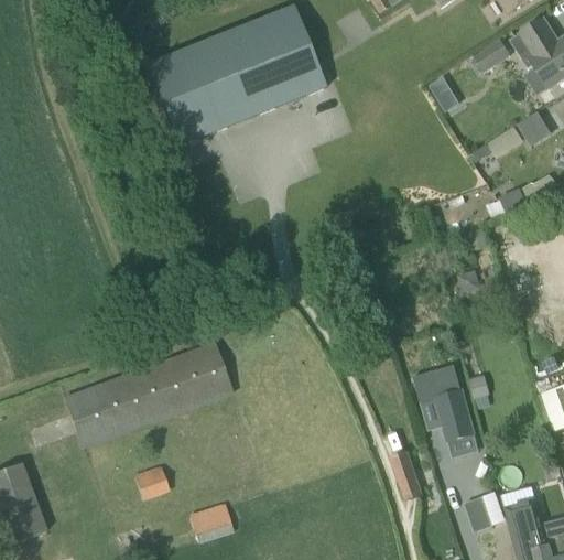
[(370,0),(379,13),(393,4),(390,0),(370,0)]
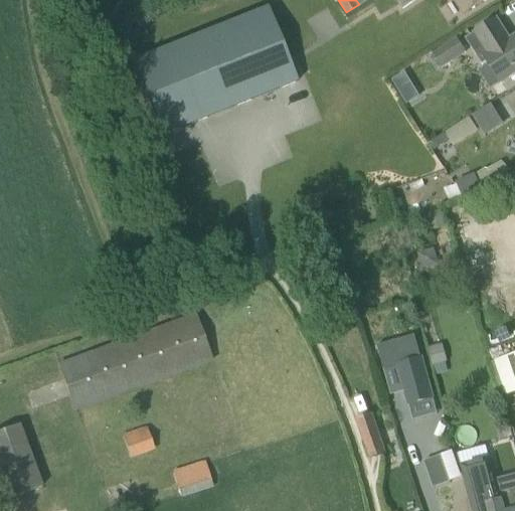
[(455,0),(462,12),(481,0),(455,0)]
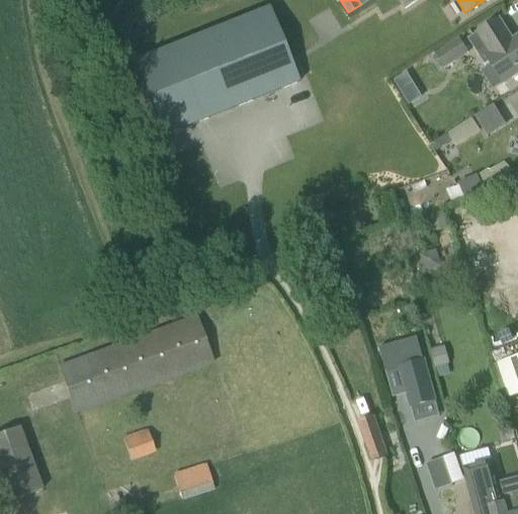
[(298,79),(268,4),(133,58),(163,134),(298,79)]
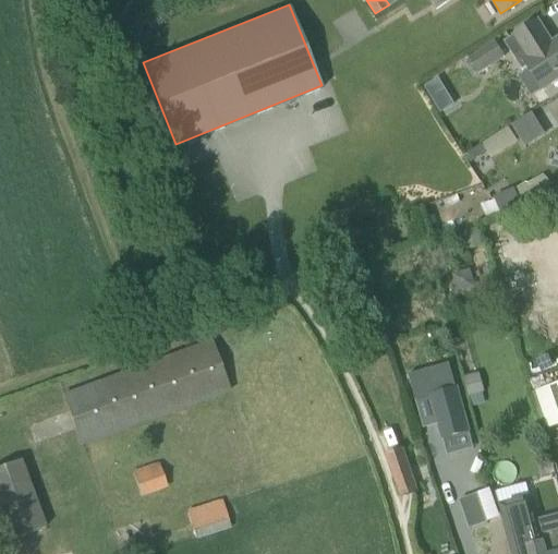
[(512,33),(502,39),(521,68),(526,64),(541,87),(557,75),(557,34),(552,39),(537,16),(512,33)]
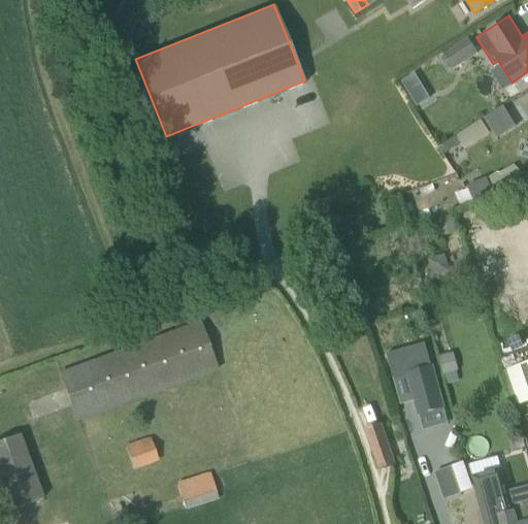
[(442,52),(452,67),(477,51),(467,36),(442,52)]
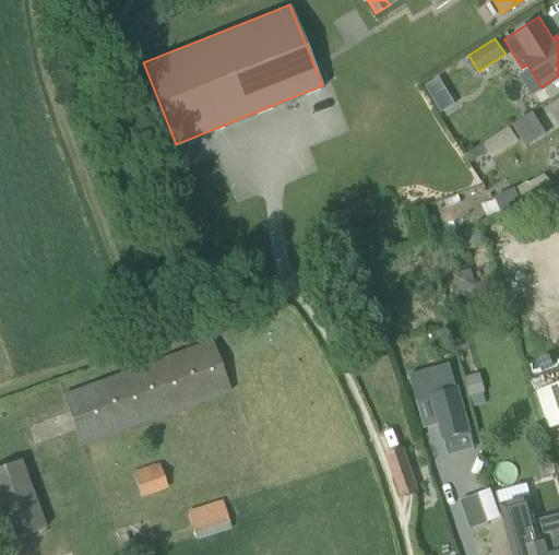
[(431,95),(444,86),(438,75),(424,83),(431,95)]
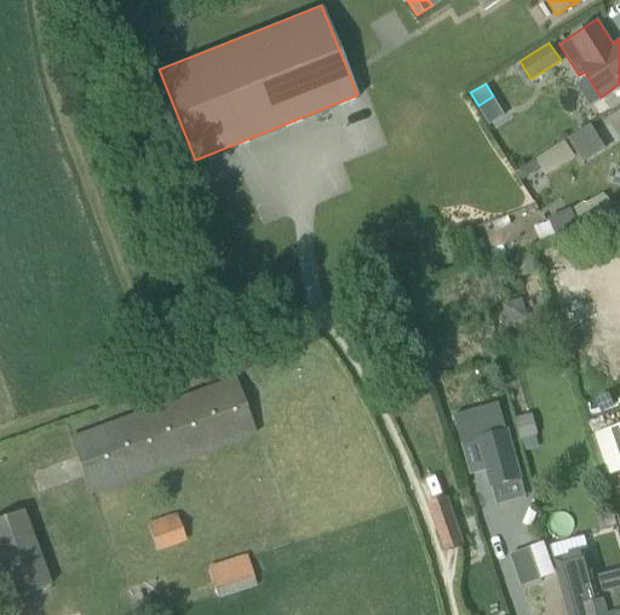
[(567,136),(580,156),(603,143),(590,121),(567,136)]
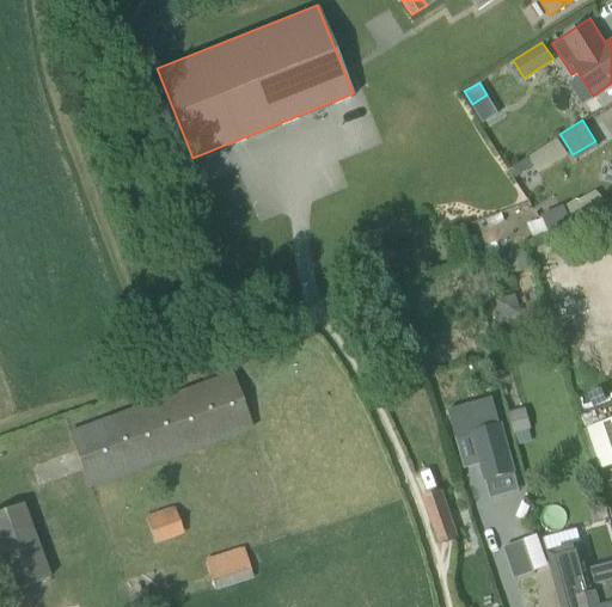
[(528,155),(508,169),(513,176),(533,163),(528,155)]
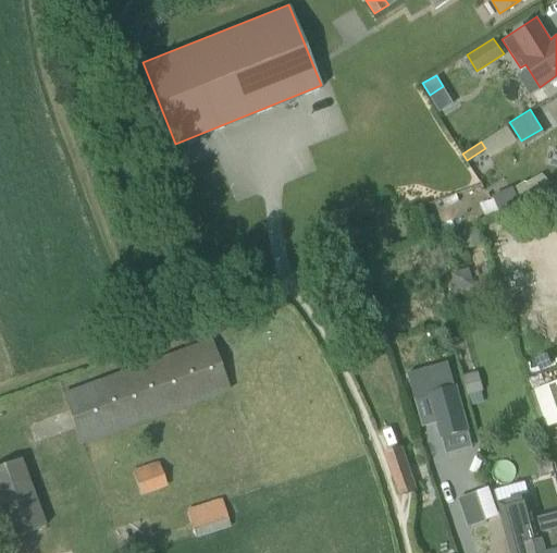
[(512,186),(493,195),(499,209),(520,200),(512,186)]
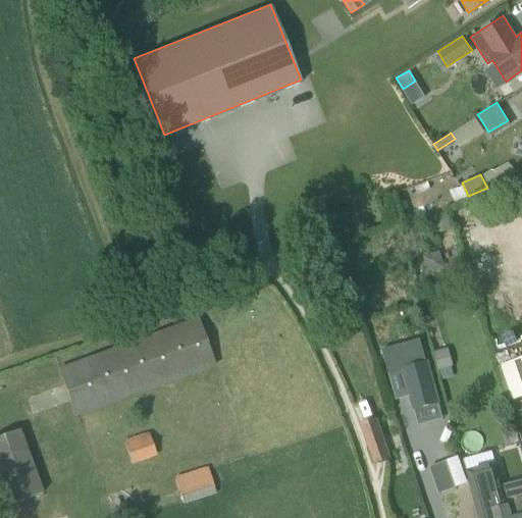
[(445,211),(426,216),(429,227),(435,225),(437,230),(449,227),(445,211)]
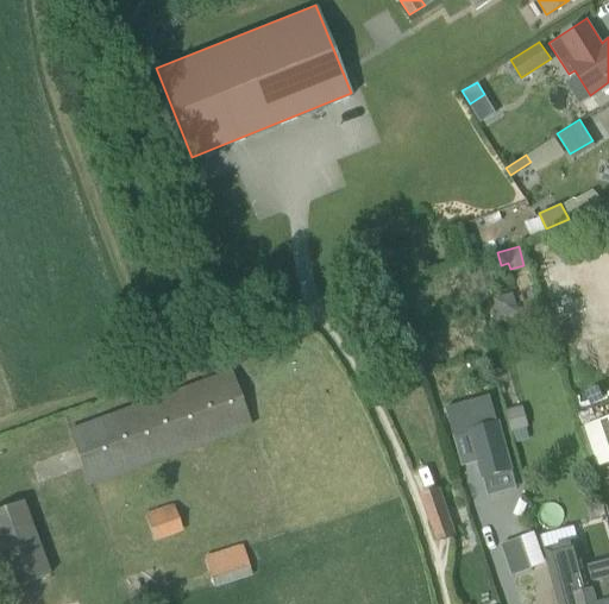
[(68,428),(88,482),(249,423),(228,369),(68,428)]
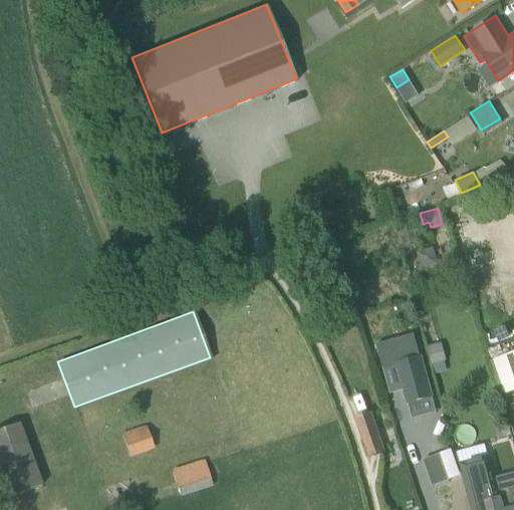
[(375,341),(382,365),(397,362),(408,400),(431,394),(414,331),(375,341)]
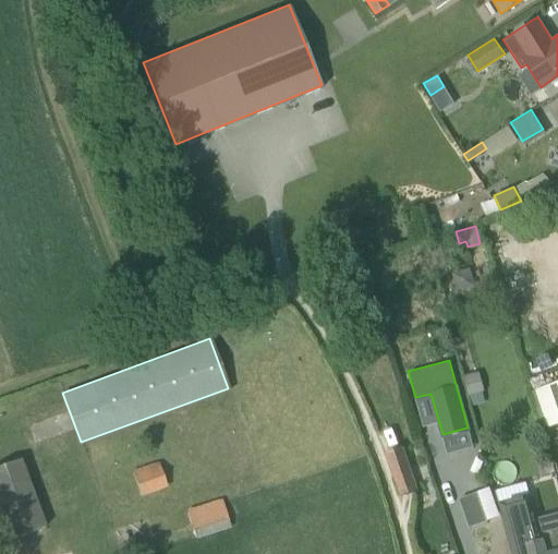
[(477,370),(463,374),(469,392),(483,387),(477,370)]
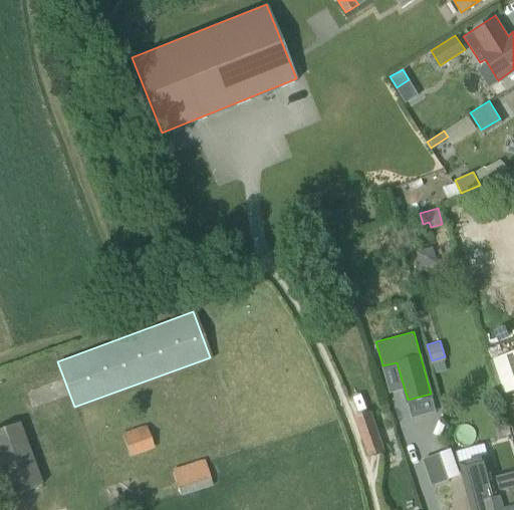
[(499,380),(505,400),(513,397),(513,386),(511,377),(499,380)]
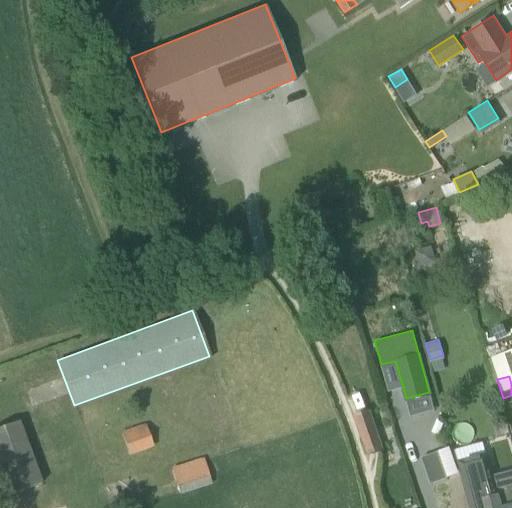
[(353,414),(367,453),(383,448),(369,408),(353,414)]
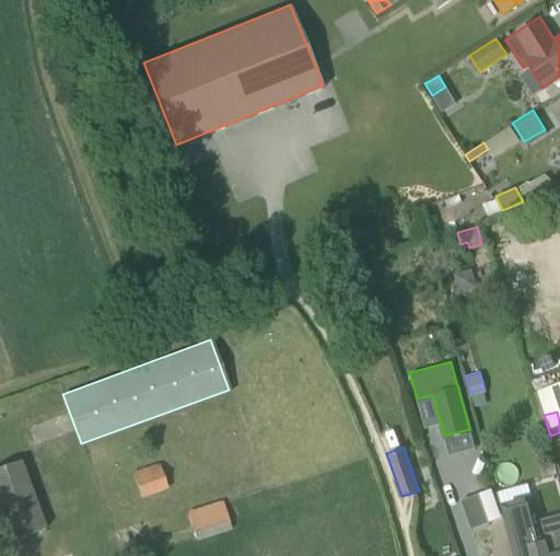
[(0,466),(0,543),(45,526),(20,460),(0,466)]
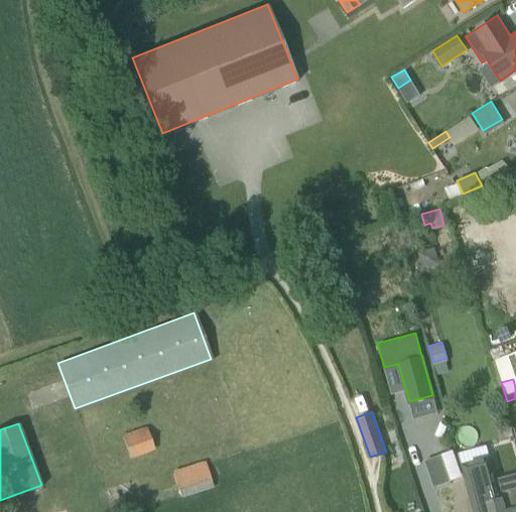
[(122,434),(129,455),(153,446),(146,426),(122,434)]
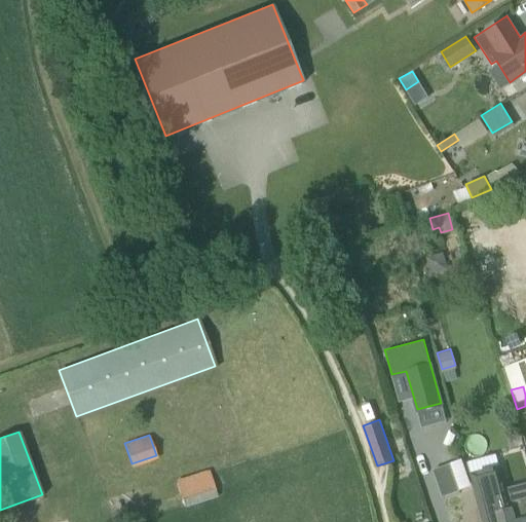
[(449,463),(433,470),(442,496),(458,490),(449,463)]
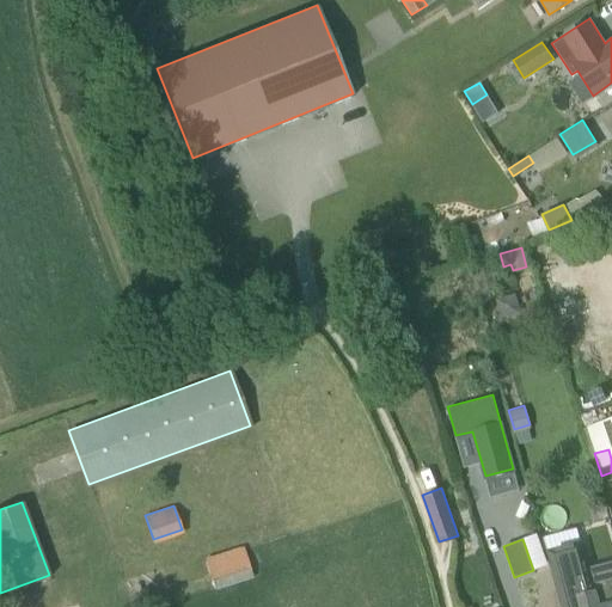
[(582,540),(546,550),(562,606),(611,606),(611,568),(592,574),(582,540)]
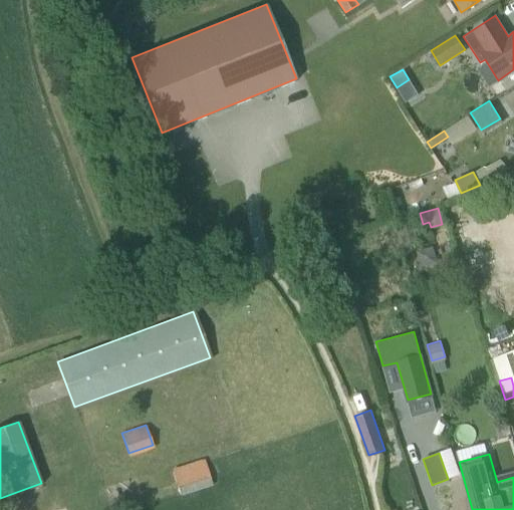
[(172,470),(179,492),(211,482),(204,460),(172,470)]
